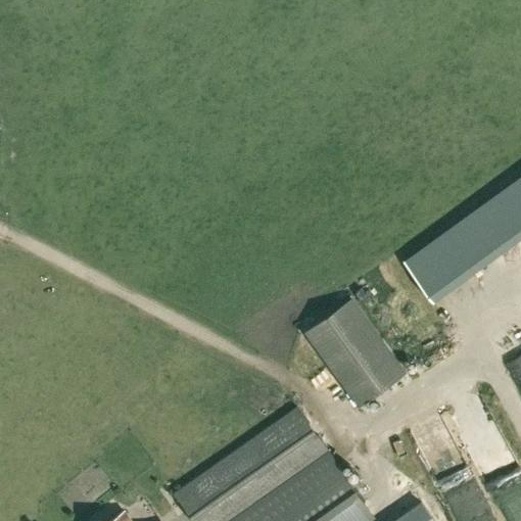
[(357,407),(403,374),(350,300),(303,334),(357,407)]
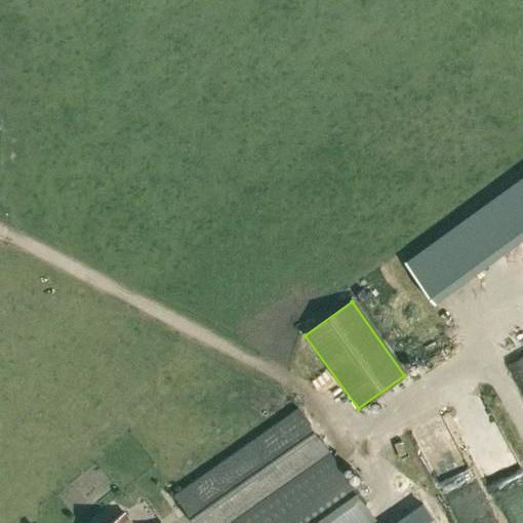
[(452,435),(488,410),(480,398),(444,421),(452,435)]
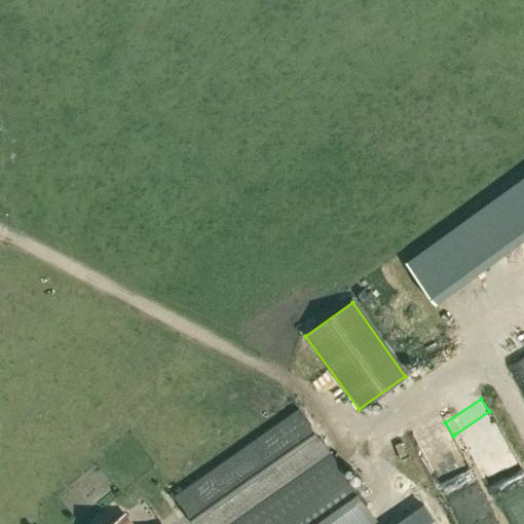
[(297,410),(175,496),(194,523),(368,523),(375,519),(330,456),(297,410)]
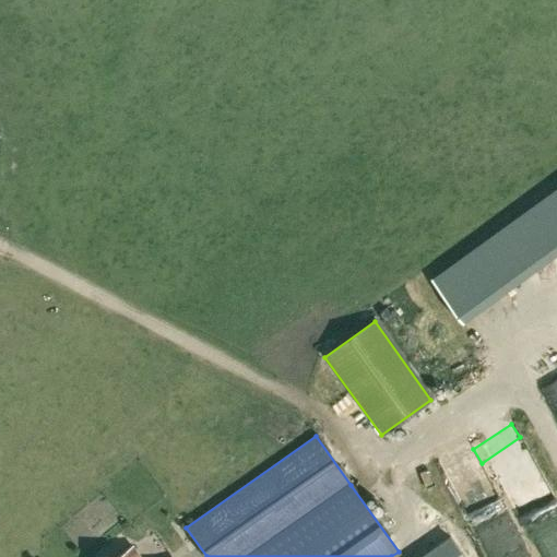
[(436,525),(410,556),(455,556),(463,547),(436,525)]
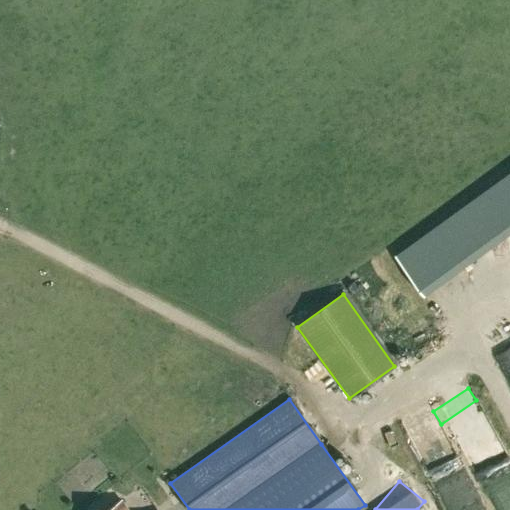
[(125,509),(119,501),(107,509),(125,509)]
